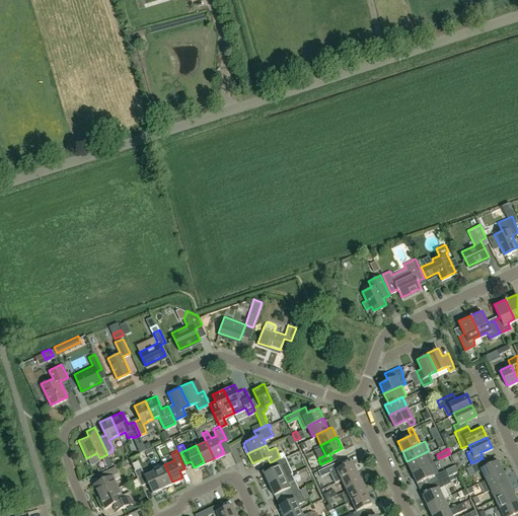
[(407,461),(412,471),(433,461),(428,451),(424,453),(407,461)]
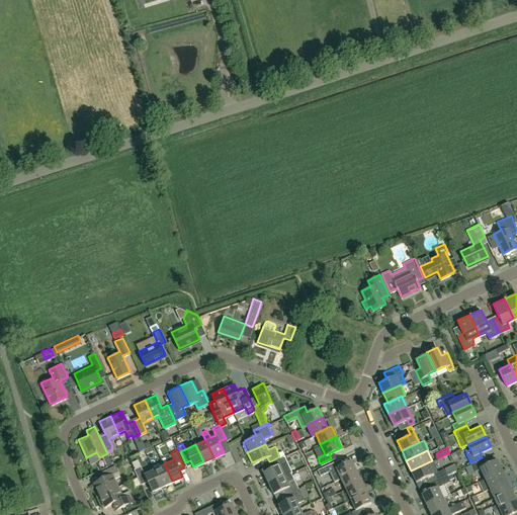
[(268,482),(290,471),(283,455),(279,456),(272,460),(274,465),(263,471),(268,482)]
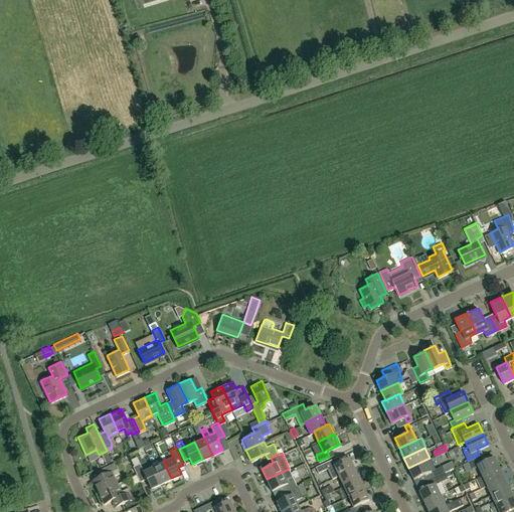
[(471,467),(477,464),(481,474),(499,466),(494,456),(483,461),(480,454),(479,455),(468,460),(467,460),(471,467)]
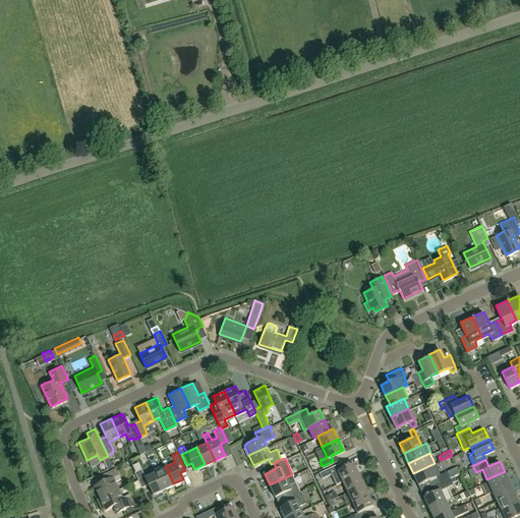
[(342,480),(358,472),(353,462),(335,470),(333,464),(319,471),(322,476),(331,472),(335,482),(342,479),(342,480)]
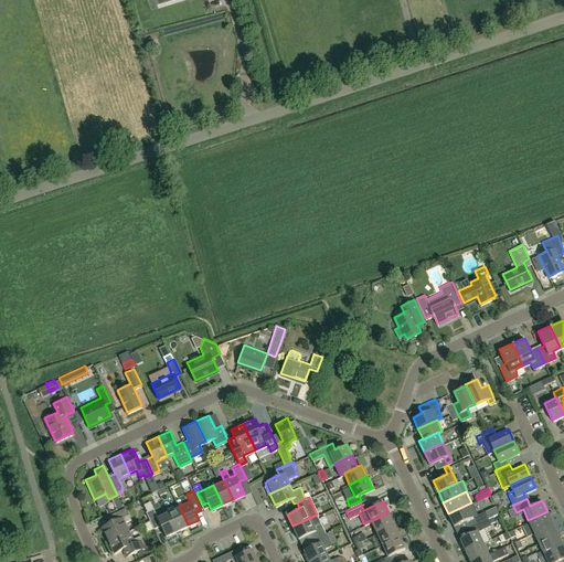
[(471,502),(448,513),(454,525),(472,516),(467,505),(471,502)]
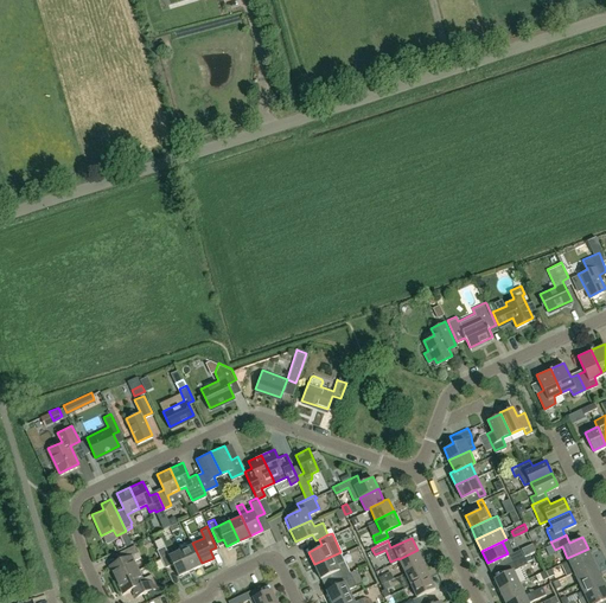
[(115,578),(138,568),(133,558),(140,556),(134,543),(120,550),(123,557),(109,564),(115,578)]
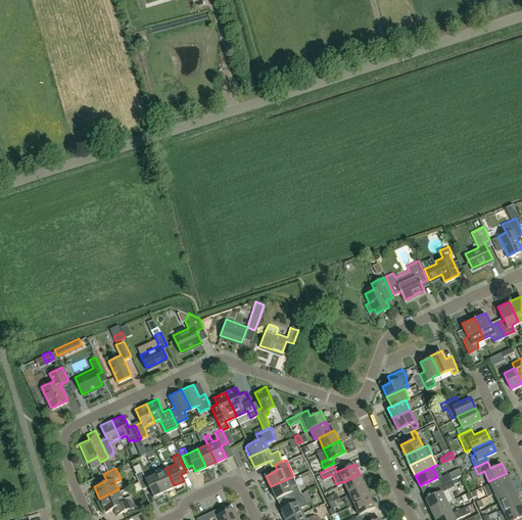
[(163,490),(174,485),(165,468),(155,473),(163,490)]
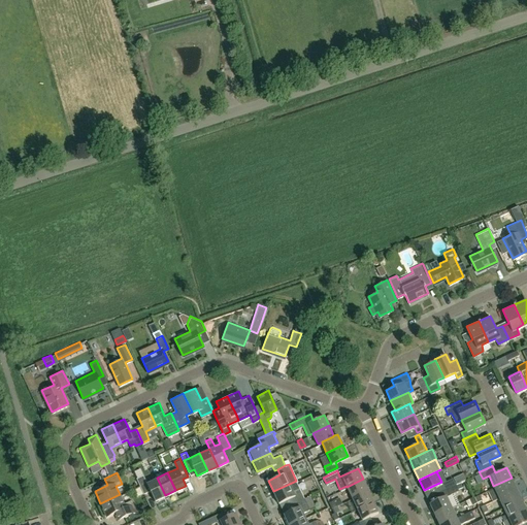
[(150,489),(146,483),(142,473),(136,477),(143,492),(150,489)]
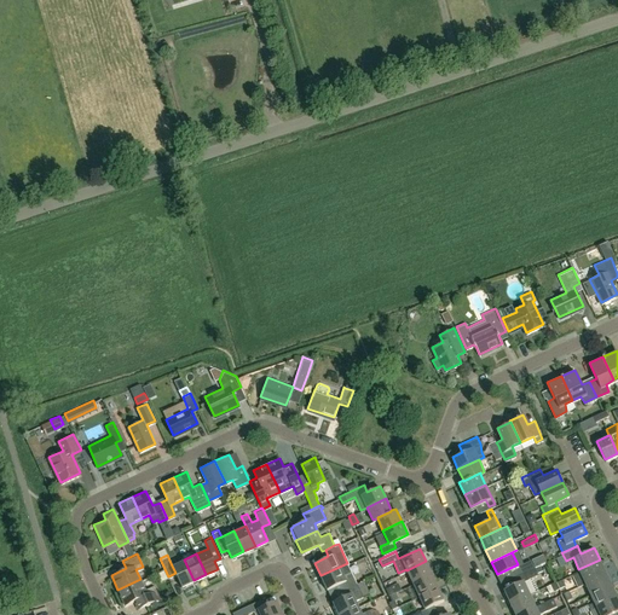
[(194,580),(184,560),(172,566),(175,573),(182,586),(194,580)]
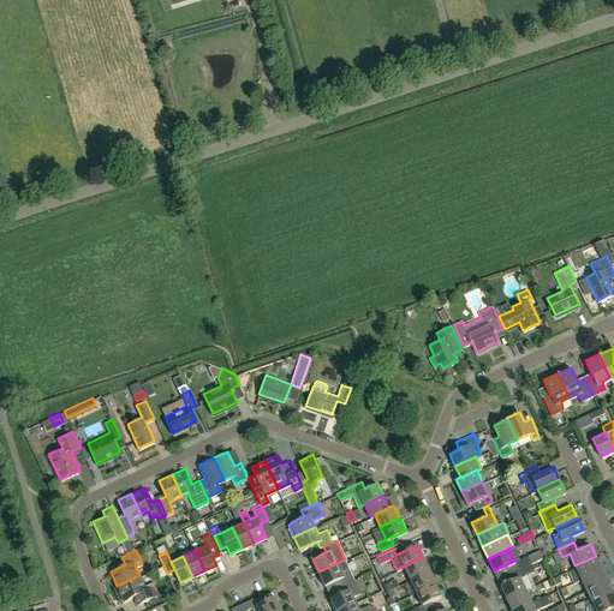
[(519,567),(530,562),(528,556),(522,558),(522,557),(516,559),(519,567)]
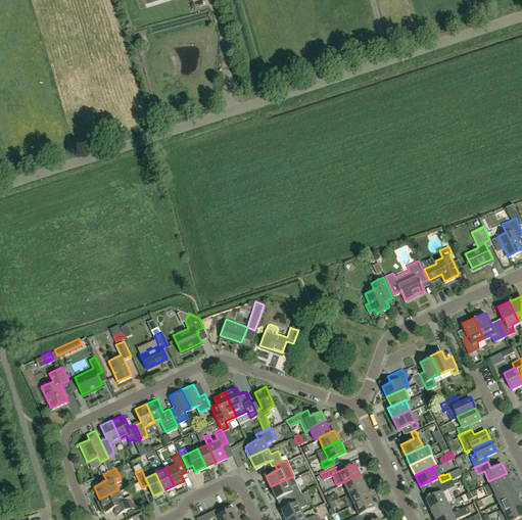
[(493,491),(511,483),(507,473),(488,481),(493,491)]
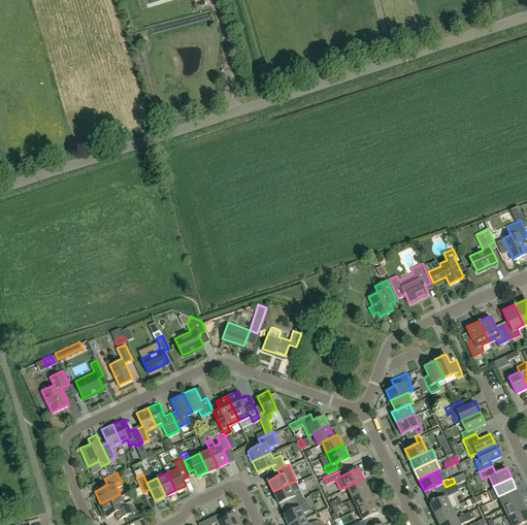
[(352,497),(368,489),(363,479),(347,487),(352,497)]
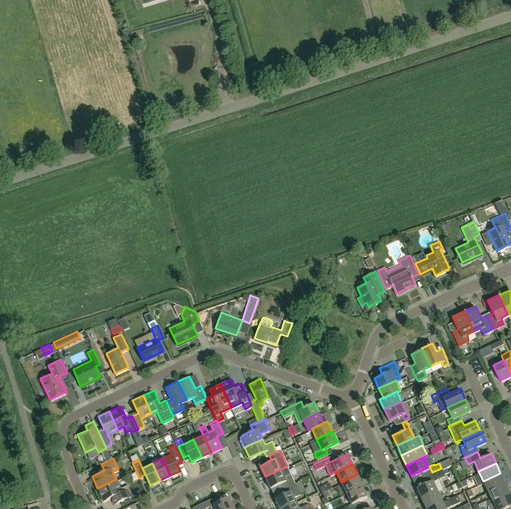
[(295,482),(287,466),(265,476),(270,487),(281,481),(284,487),(295,482)]
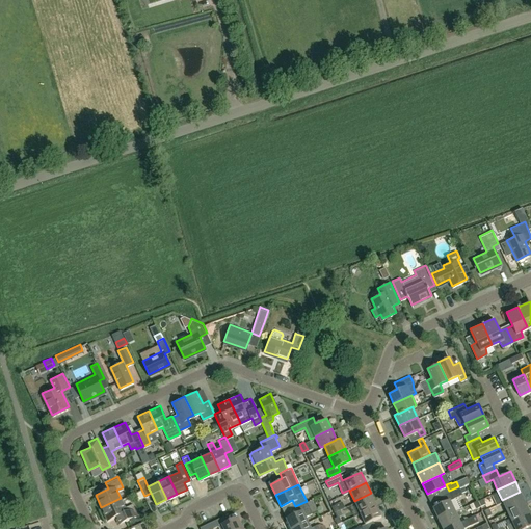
[(458,486),(449,491),(452,497),(461,493),(459,486),(458,486)]
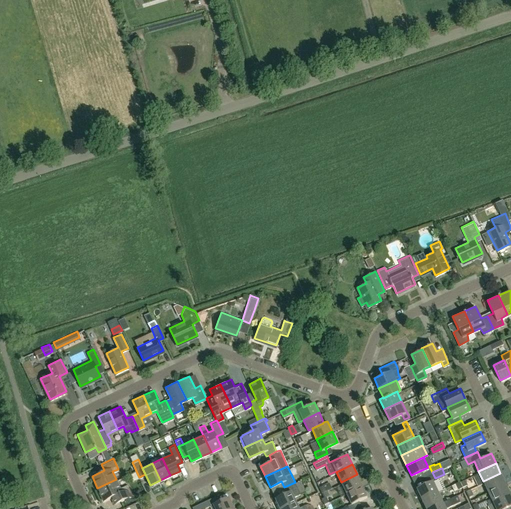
[(488,491),(505,483),(500,473),(483,481),(488,491)]
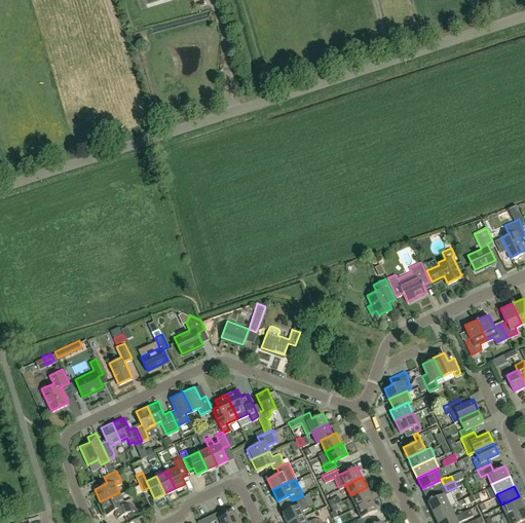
[(355,506),(371,498),(367,487),(350,495),(355,506)]
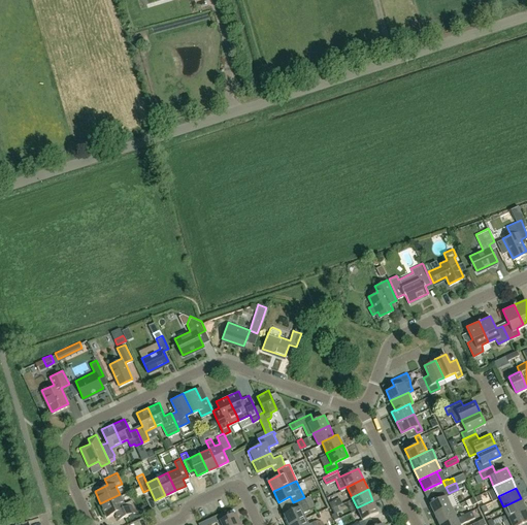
[(106,515),(113,512),(117,518),(136,509),(131,498),(123,502),(120,494),(100,503),(106,515)]
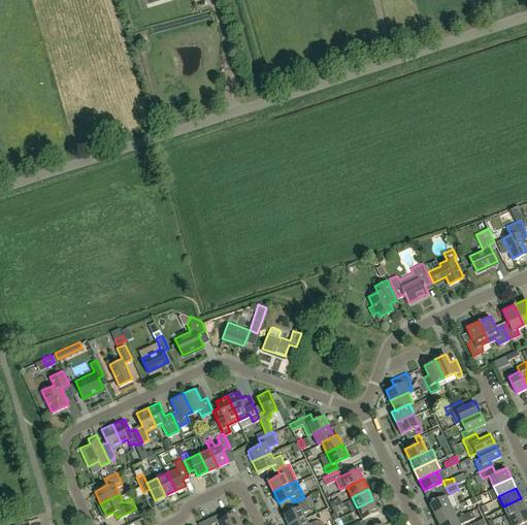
[(289,524),(305,517),(302,512),(315,505),(309,494),(304,497),(293,502),(295,507),(284,513),(289,524)]
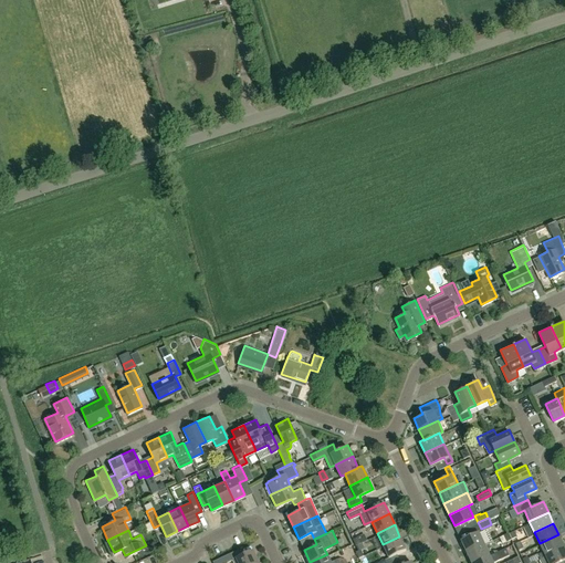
[(466,551),(483,542),(478,531),(460,539),(466,551)]
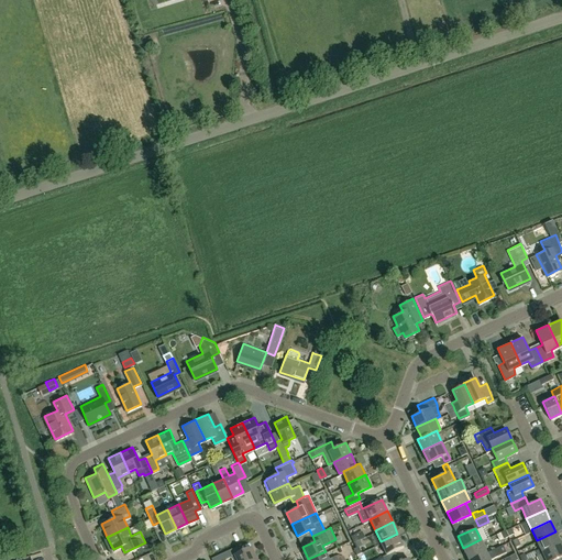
[(537,553),(560,541),(555,531),(537,540),(539,546),(535,549),(537,553)]
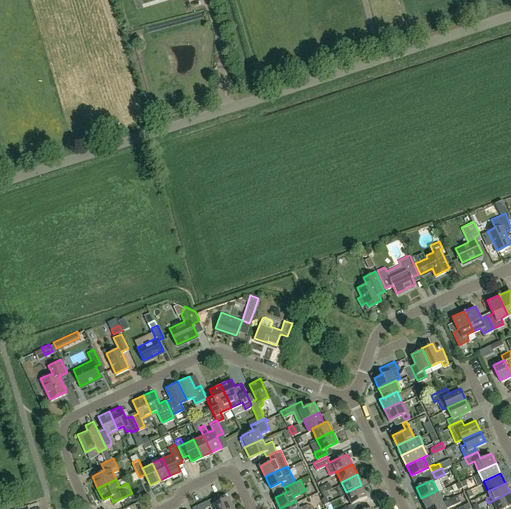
[(346,492),(350,502),(336,508),(351,508),(355,507),(353,502),(366,495),(361,485),(346,492)]
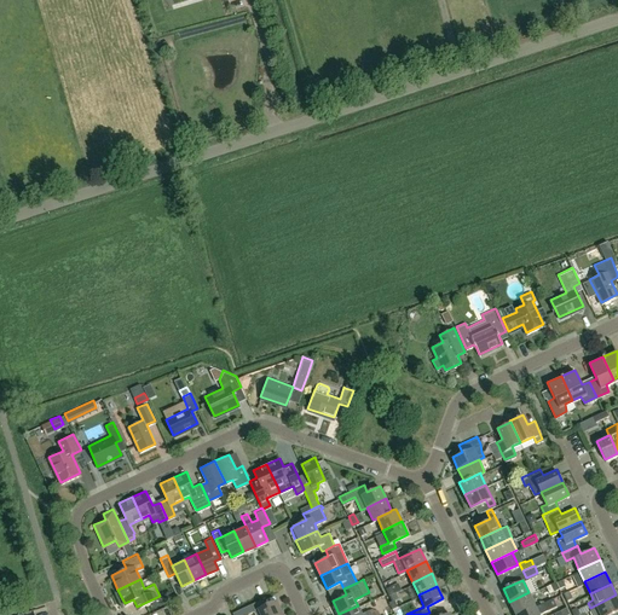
[(561,590),(554,593),(560,604),(566,601),(561,590)]
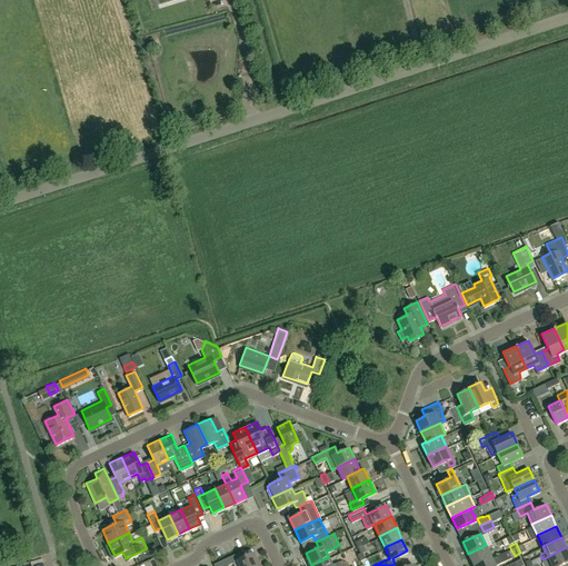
[(474,565),(491,556),(486,545),(468,554),(474,565)]
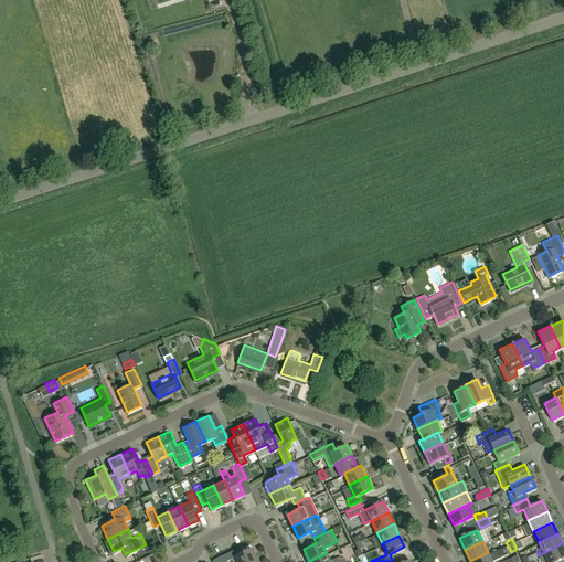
[(563,547),(562,543),(539,555),(538,555),(540,561),(559,561),(557,560),(563,557),(563,547)]
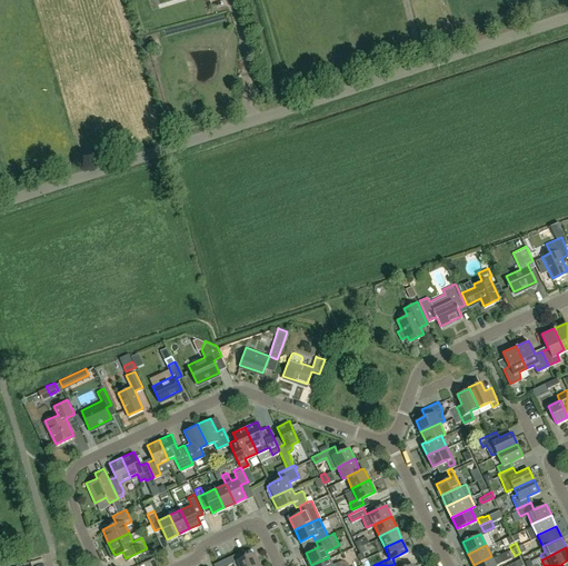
[(474,565),(495,565),(495,564),(511,556),(507,549),(491,556),(474,565)]
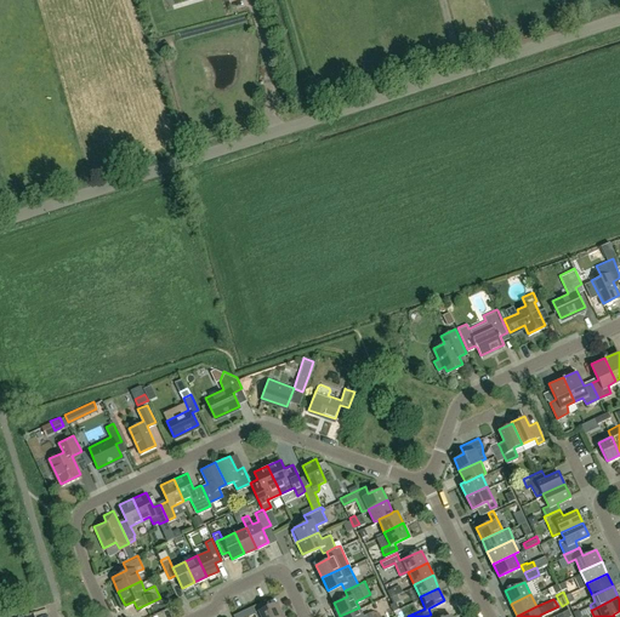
[(256,616),(274,616),(283,613),(277,601),(265,606),(255,611),(254,611),(256,616)]
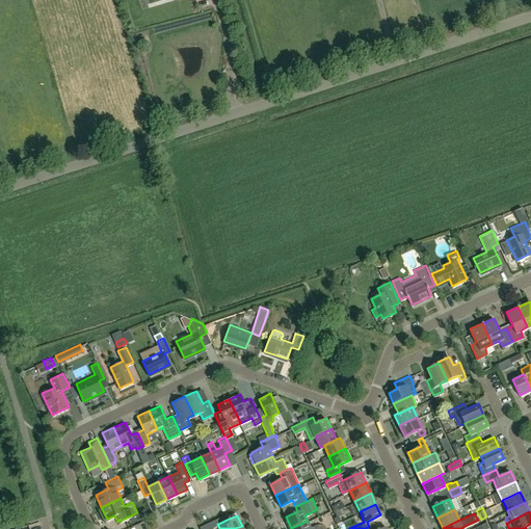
[(218,524),(215,518),(200,526),(201,528),(207,528),(217,524),(218,524)]
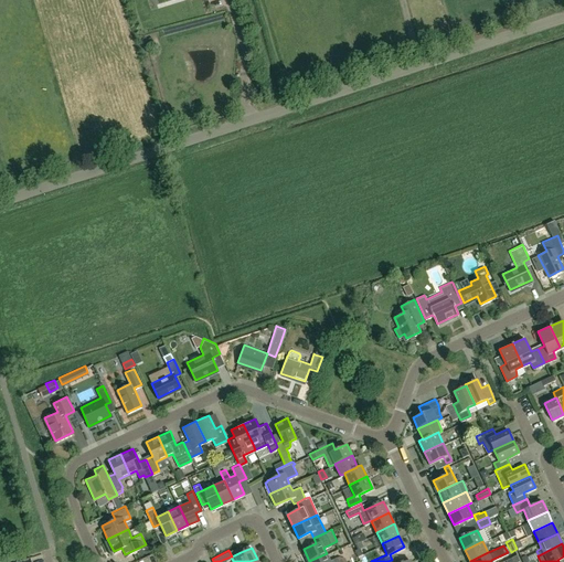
[(341,561),(349,561),(344,552),(339,554),(341,561)]
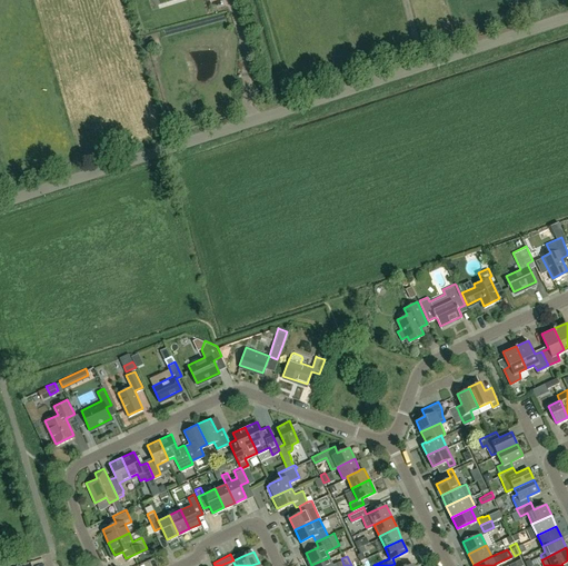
All buildings are outlined.
